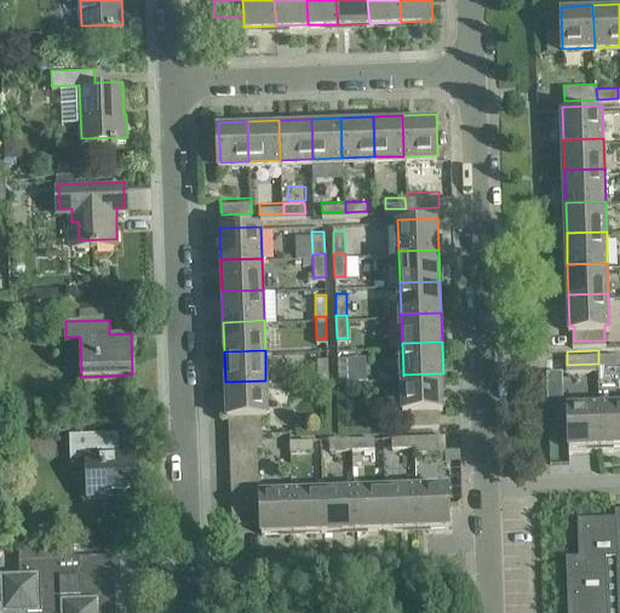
[(619,350),(598,350),(598,361),(619,361),(619,350)]
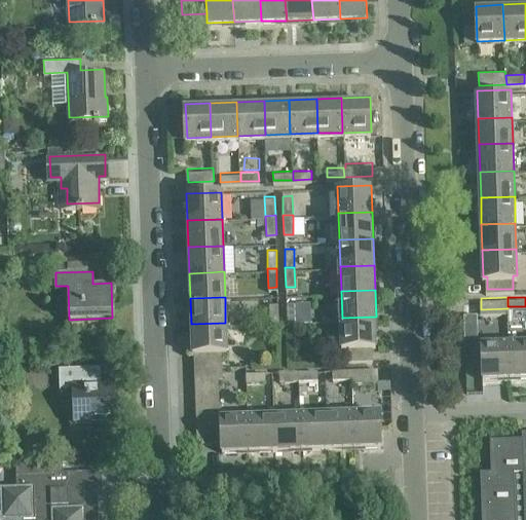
[(268,302),(269,321),(277,321),(277,301),(268,302)]
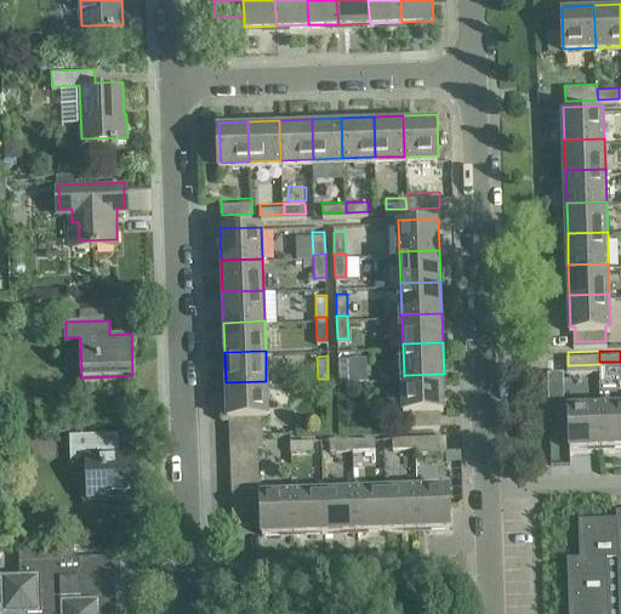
[(339,356),(339,379),(349,377),(348,356),(339,356)]
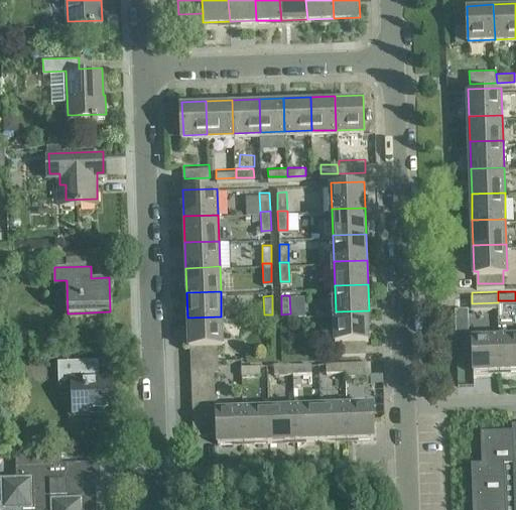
[(472,325),(471,303),(460,304),(461,326),(472,325)]
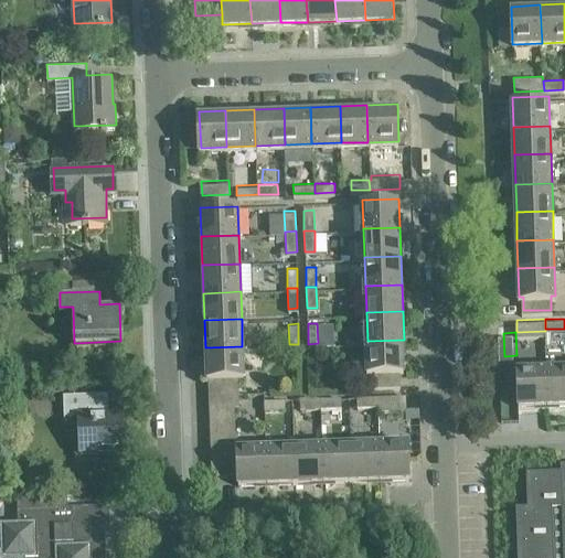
[(404,340),(368,341),(369,369),(371,369),(371,384),(402,384),(401,368),(405,368),(404,340)]
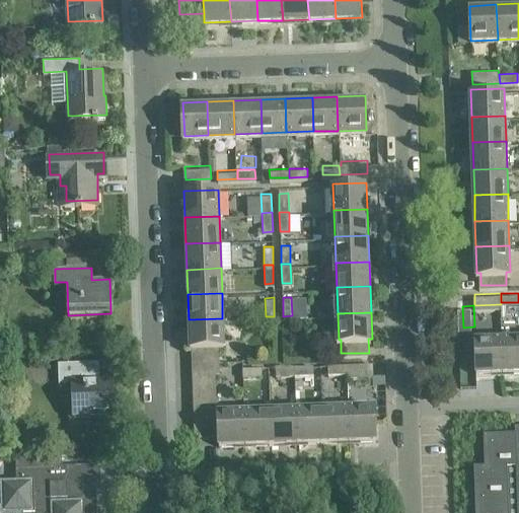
[(192,360),(218,359),(219,359),(218,346),(223,346),(222,318),(189,319),(190,347),(192,347),(192,360)]
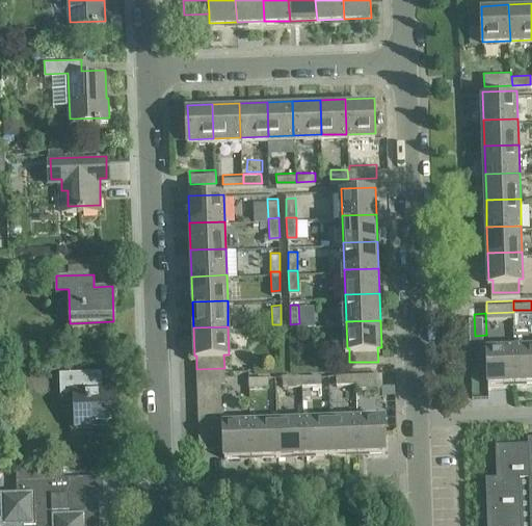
[(531,342),(514,343),(515,377),(531,376),(531,342)]
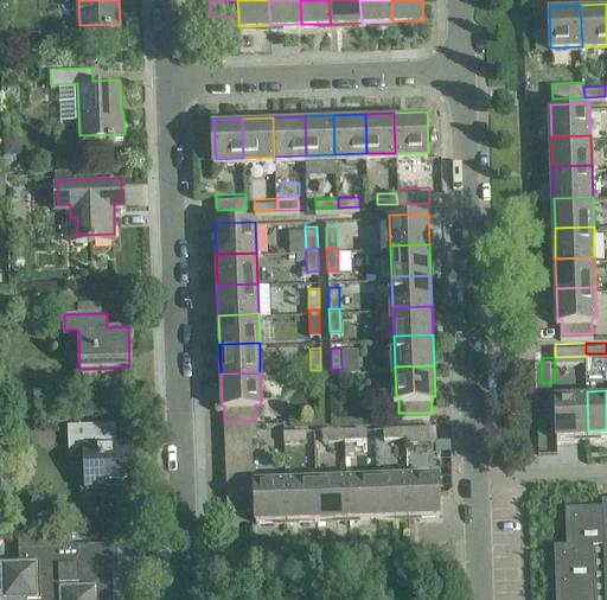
[(588,431),(587,391),(556,393),(557,432),(588,431)]
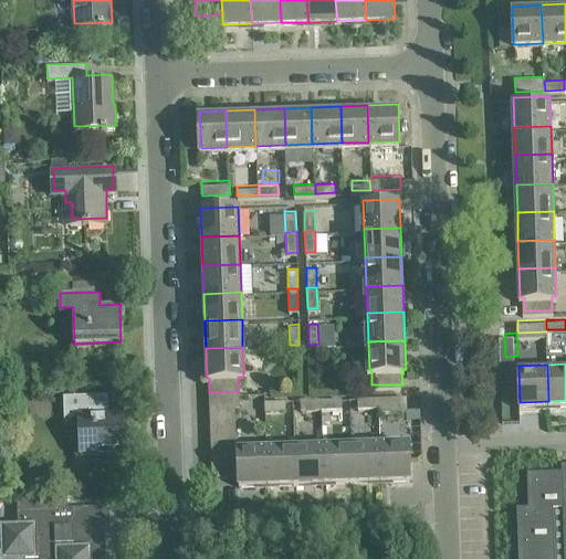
[(100,444),(126,443),(125,409),(103,410),(102,390),(64,391),(65,421),(79,420),(80,451),(100,450),(100,444)]
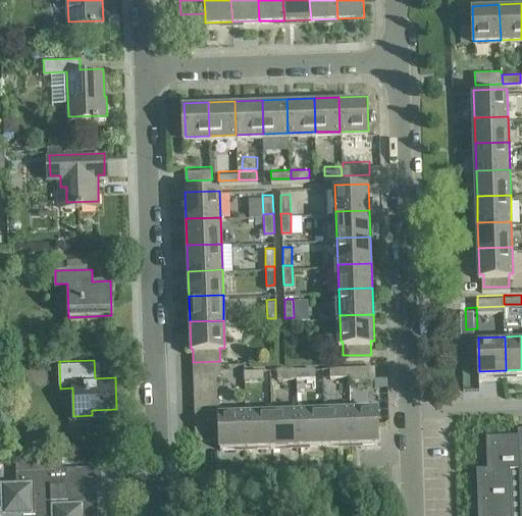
[(217,373),(220,373),(219,361),(193,362),(193,373),(217,373)]
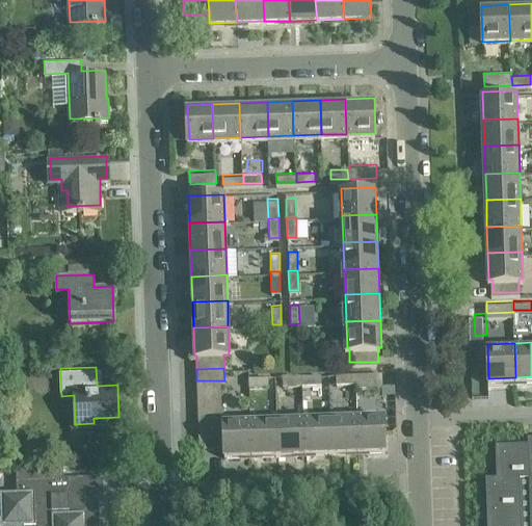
[(338,379),(355,378),(355,369),(338,370),(338,379)]
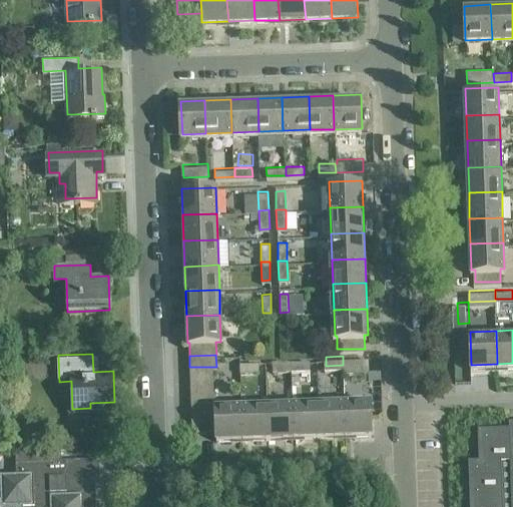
[(343,365),(345,365),(345,369),(370,368),(370,356),(343,356),(343,365)]
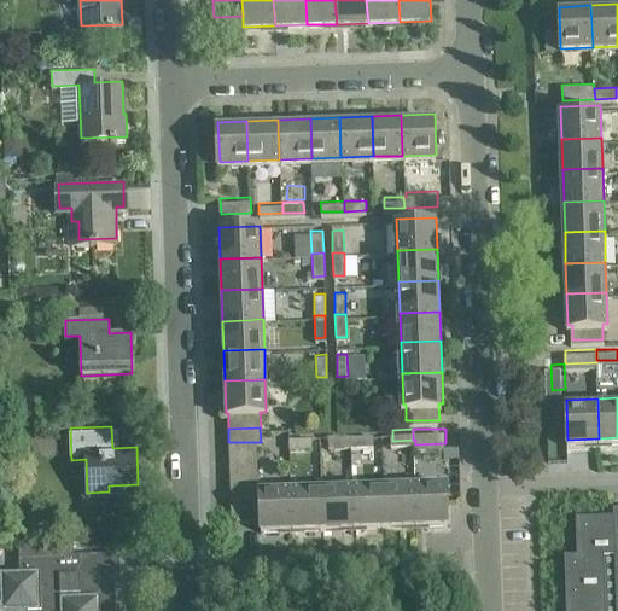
[(350,443),(350,432),(327,434),(328,444),(350,443)]
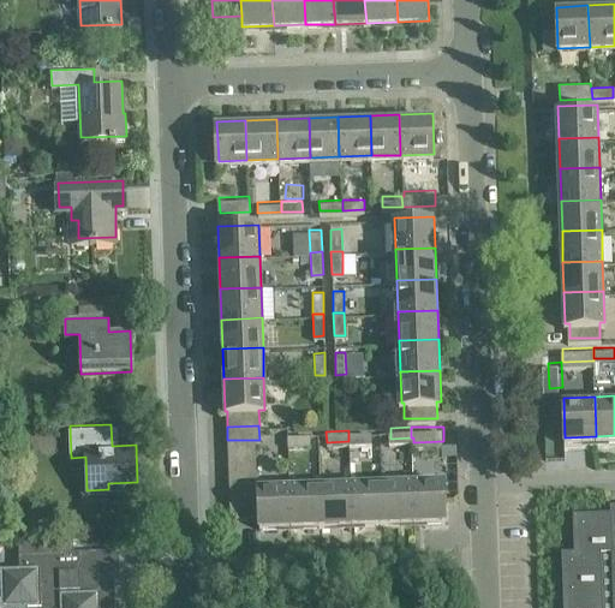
[(370,430),(348,430),(348,441),(371,441),(370,430)]
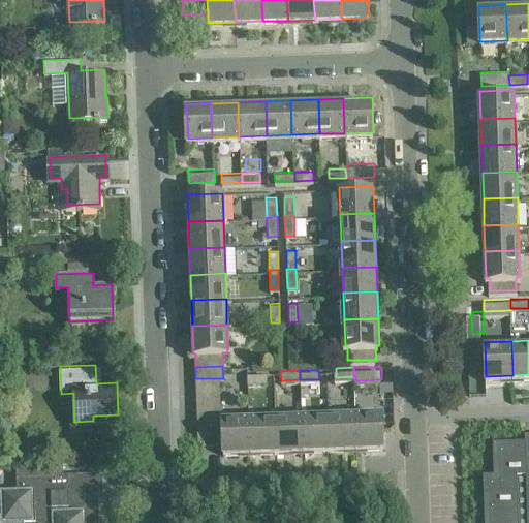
[(266,372),(246,372),(247,381),(267,381),(266,372)]
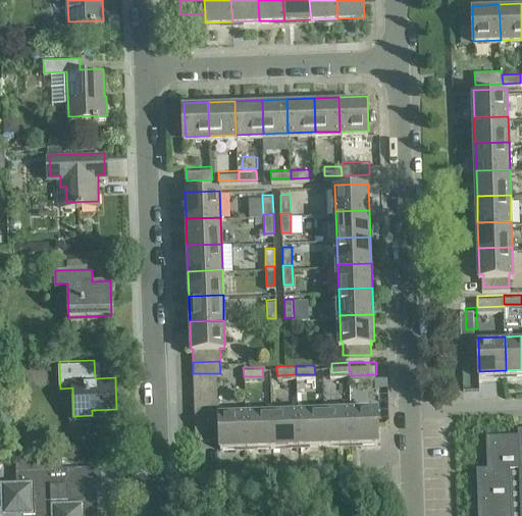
[(217,373),(193,373),(194,387),(218,385),(217,373)]
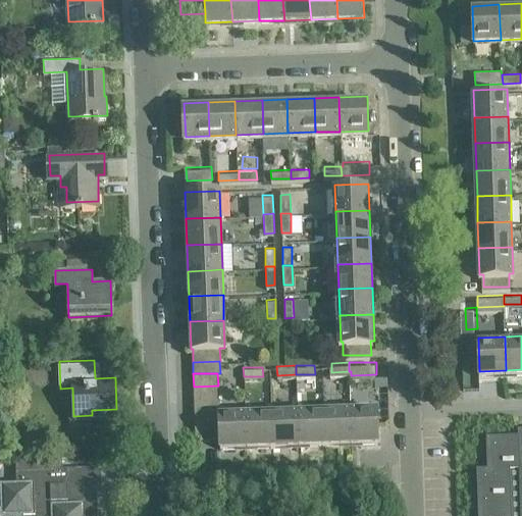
[(218,385),(194,387),(194,400),(218,399),(218,385)]
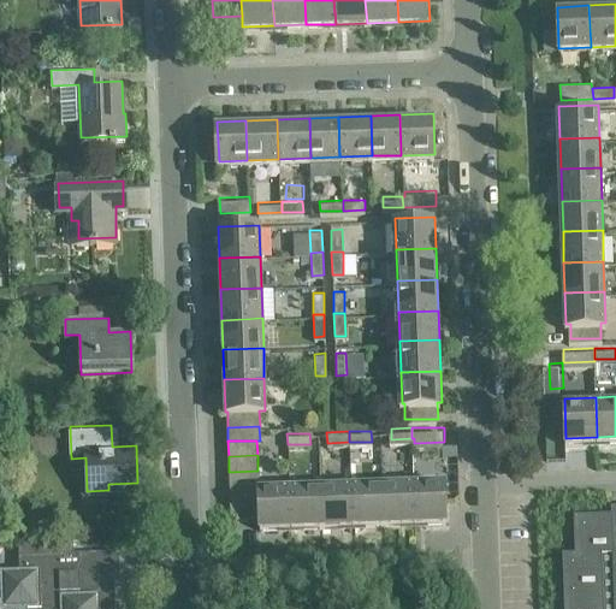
[(229,472),(230,486),(258,486),(258,471),(229,472)]
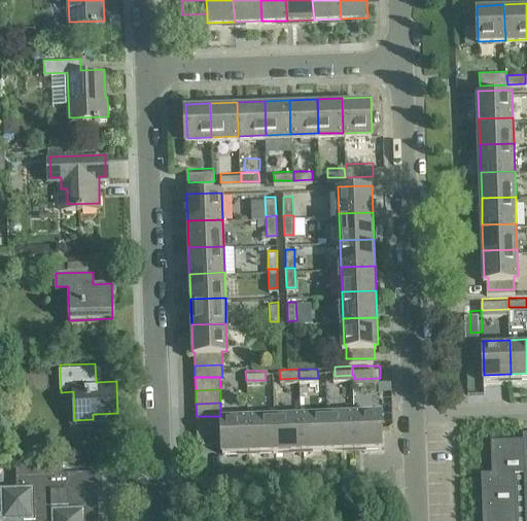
[(379,411),(353,412),(354,446),(380,445),(379,411)]
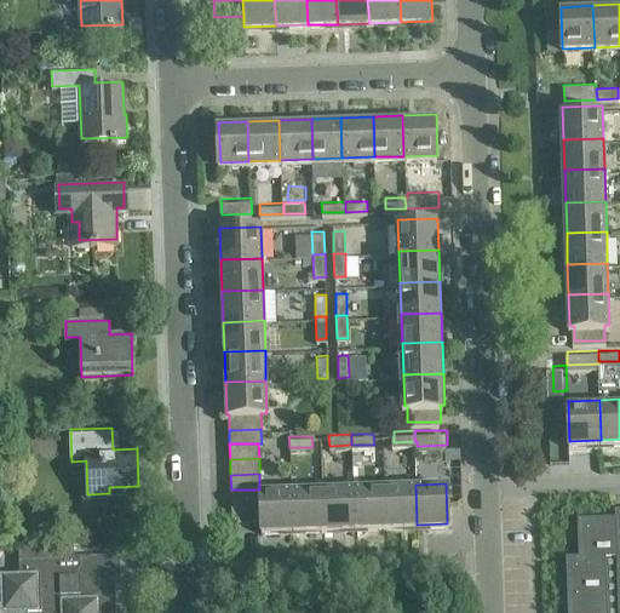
[(415,485),(385,486),(386,526),(417,525),(415,485)]
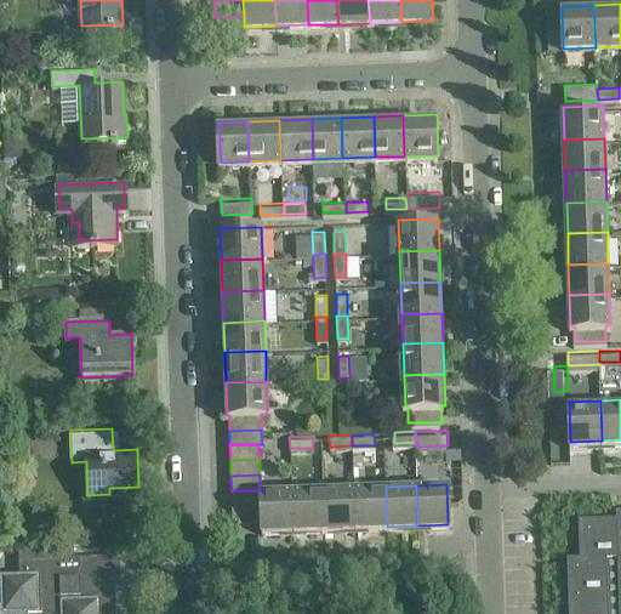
[(386,487),(353,488),(354,528),(387,527),(386,487)]
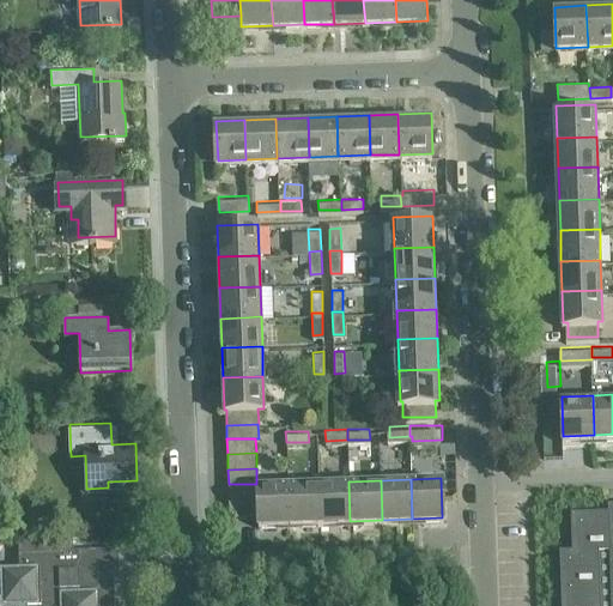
[(317,482),(289,483),(290,523),(319,522),(317,482)]
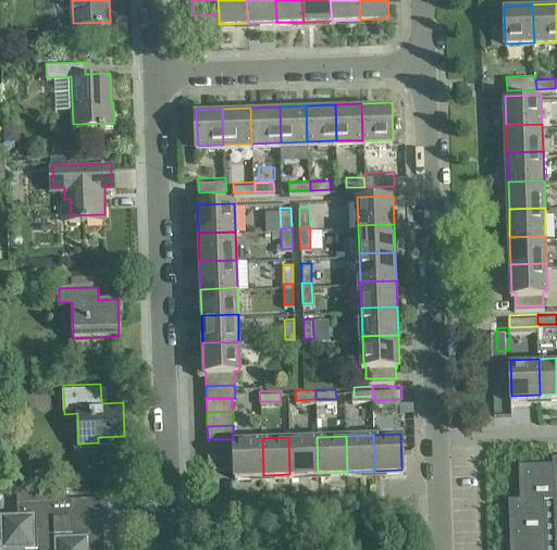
[(317,437),(288,437),(289,474),(318,473),(317,437)]
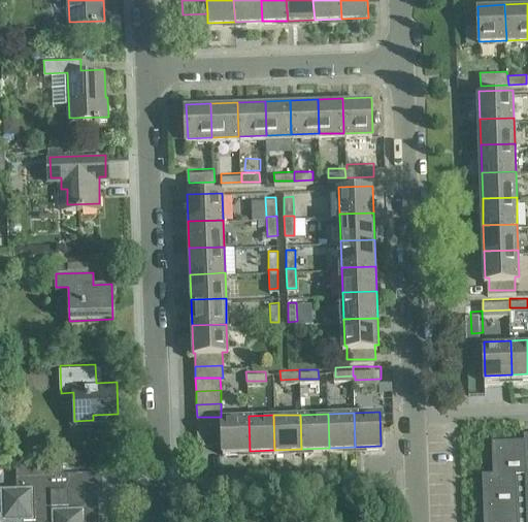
[(222,429),(222,442),(222,451),(250,451),(249,416),(221,417),(222,429)]
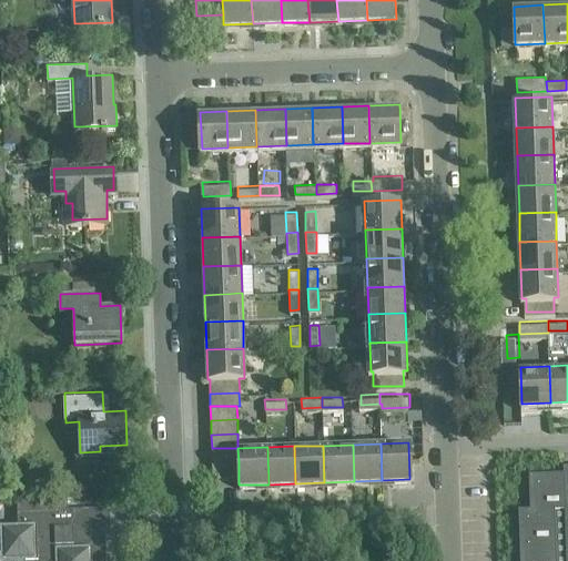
[(239,461),(237,448),(212,448),(212,462),(239,461)]
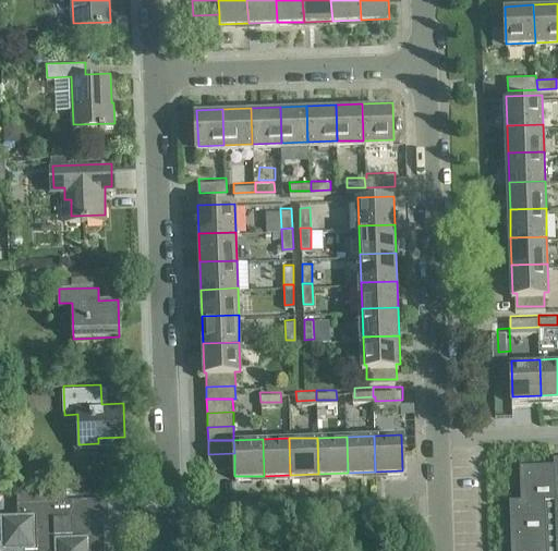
[(234,466),(234,453),(208,454),(208,467),(234,466)]
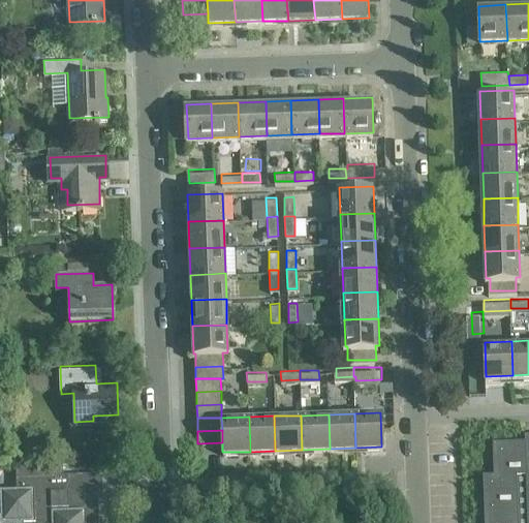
[(528,522),(528,431),(524,432),(524,439),(492,440),(493,472),(483,473),(484,522),(528,522)]
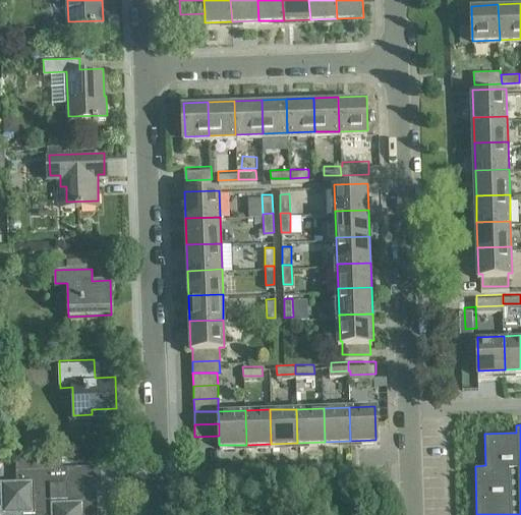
[(97,514),(96,463),(62,464),(61,454),(13,456),(13,479),(0,479),(0,513),(20,513),(20,514),(97,514)]
